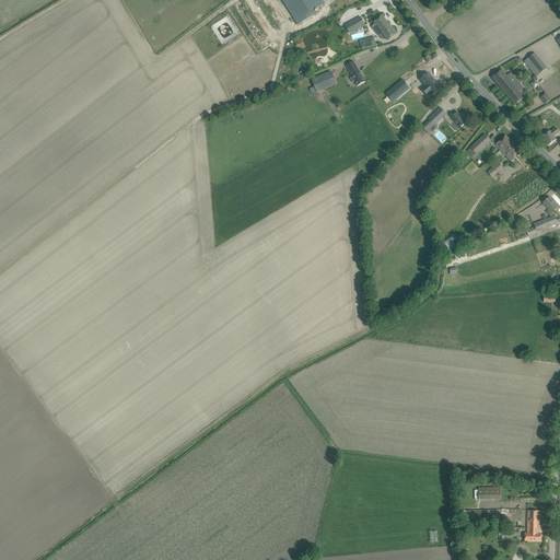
[(282,0),(299,25),(317,13),(315,10),(325,4),(322,0),(282,0)]
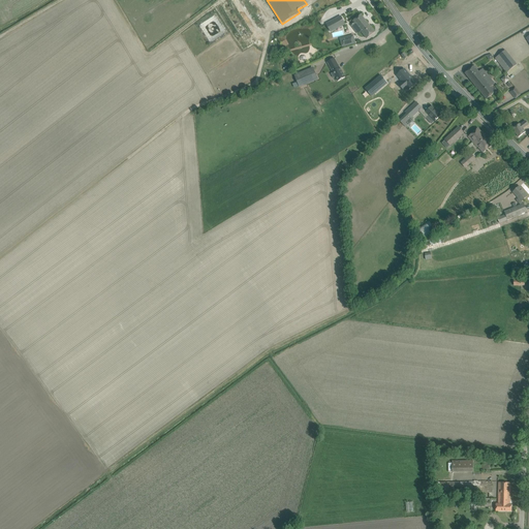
[(361,14),(352,21),(354,23),(362,32),(367,38),(375,32),(374,30),(371,26),(370,26),(361,14)]
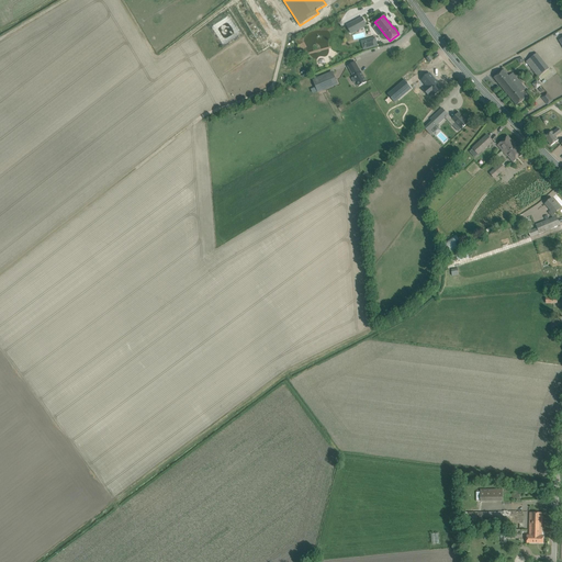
[(367,25),(362,18),(347,25),(351,34),(367,25)]
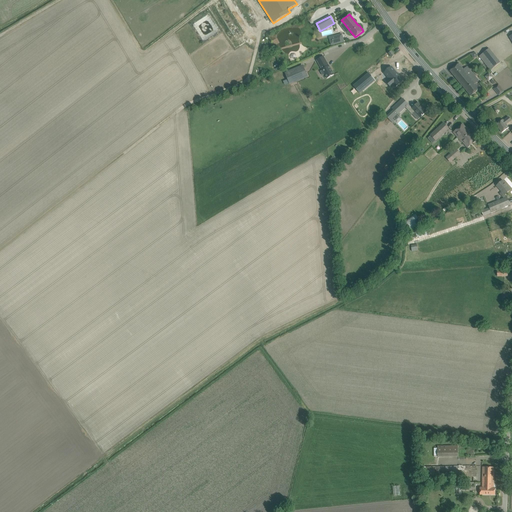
[(344,42),(342,34),(329,37),(331,45),(344,42)]
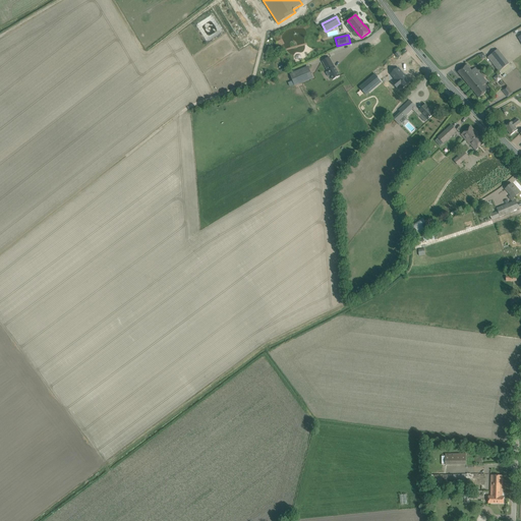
[(488,58),(486,59),(488,62),(490,61),(500,72),(510,64),(498,50),(487,57),(488,58)]
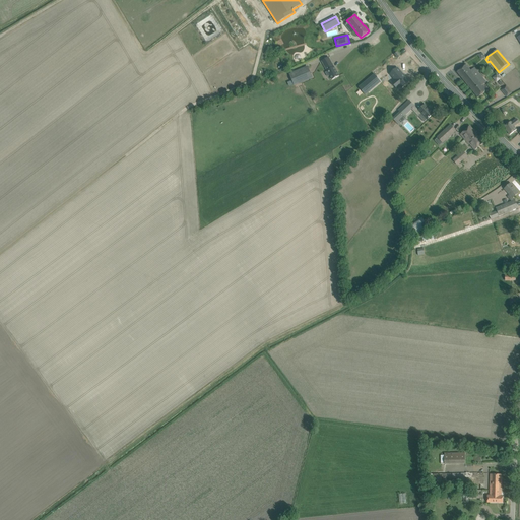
[(338,76),(329,57),(322,61),(327,70),(325,72),(327,76),(330,75),(332,79),(338,76)]
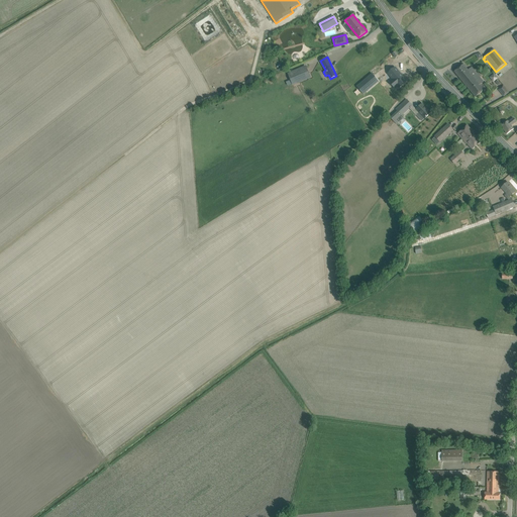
[(469,71),(463,65),(454,72),(466,85),(478,75),(472,68),(469,71)]
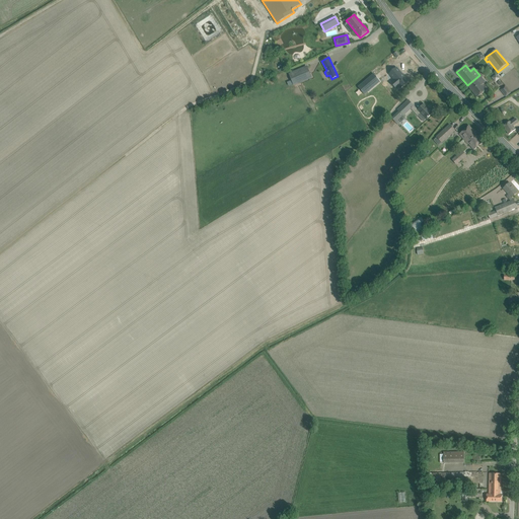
[(307,66),(289,73),(293,82),(311,75),(307,66)]
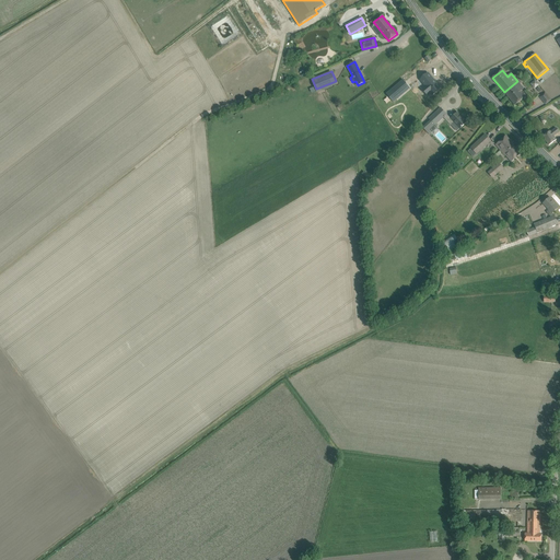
[(429,73),(421,80),(426,86),(422,89),(428,95),(431,92),(433,94),(440,88),(429,73)]
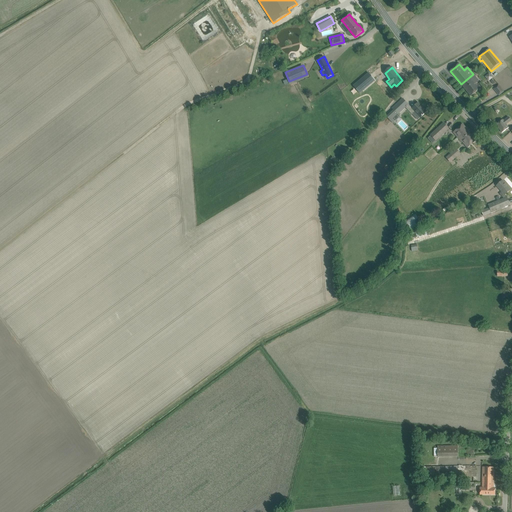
[(368,73),(353,86),(360,93),(375,80),(368,73)]
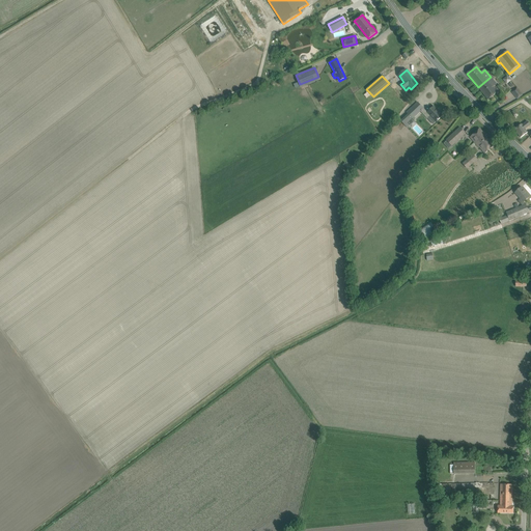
[(503,80),(506,84),(511,80),(507,76),(503,80)]
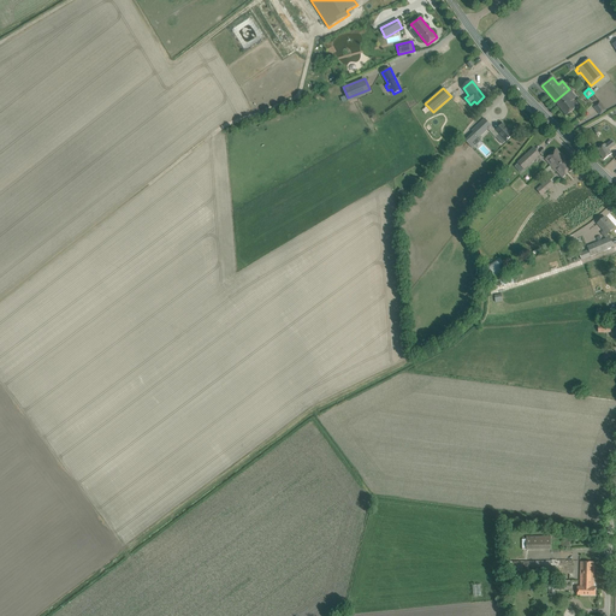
[(569,89),(555,101),(567,116),(576,107),(572,100),(575,96),(569,89)]
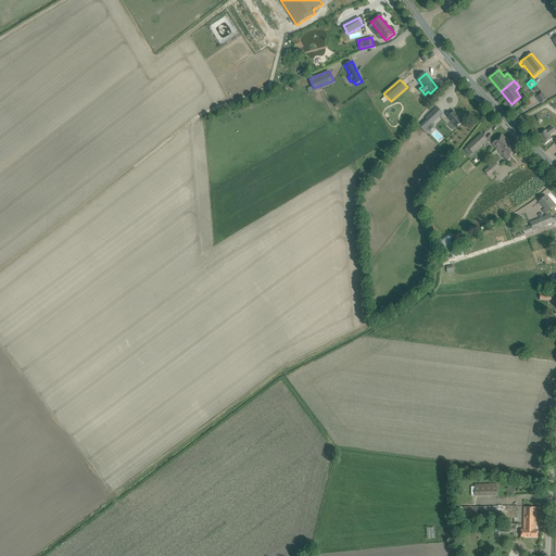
[(531,89),(538,96),(541,92),(534,86),(531,89)]
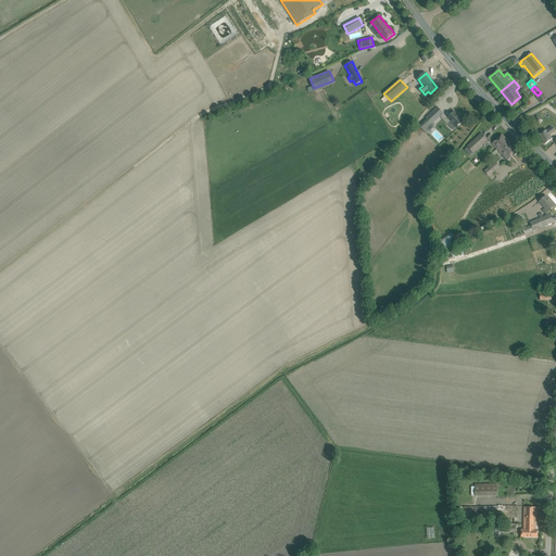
[(535,97),(542,103),(547,99),(541,92),(535,97)]
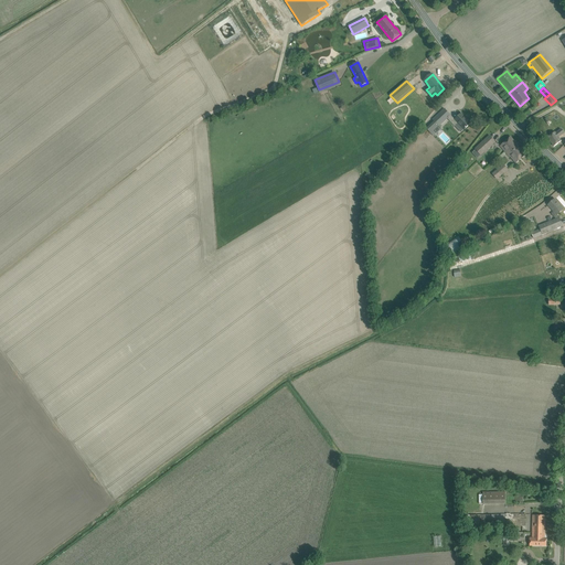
[(440,113),(433,120),(434,121),(439,127),(439,126),(443,123),(447,118),(454,126),(455,126),(457,124),(464,130),(467,127),(471,124),(467,119),(466,119),(461,115),(462,114),(461,114),(459,116),(455,120),(445,109),(440,113)]
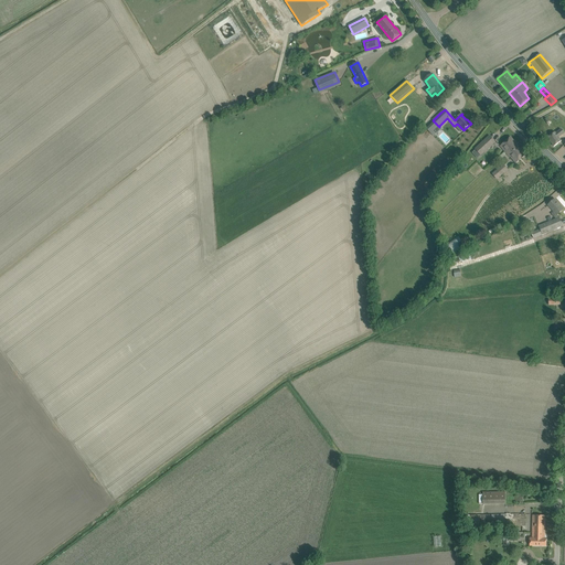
[(547,138),(554,147),(562,141),(558,137),(564,134),(561,129),(556,132),(555,131),(547,138)]
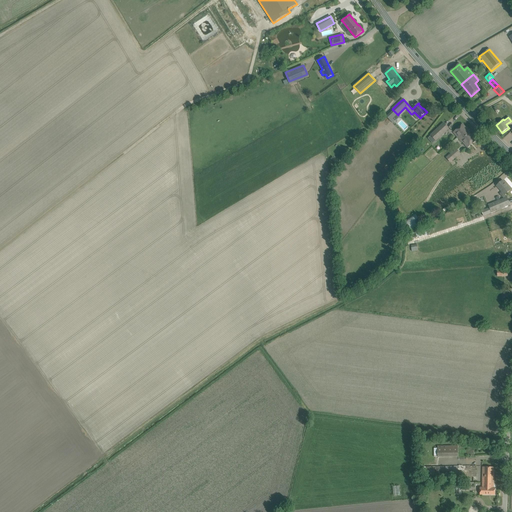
[(431,135),(436,141),(449,129),(444,123),(431,135)]
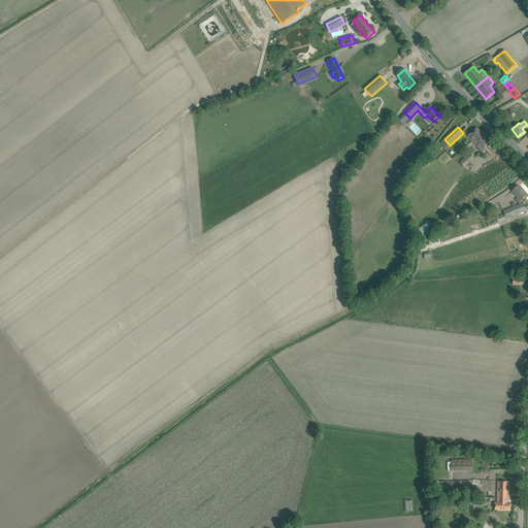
[(473,132),(467,137),(471,142),(475,146),(476,145),(482,153),(487,147),(491,144),(482,133),(477,128),(475,130),(473,132)]
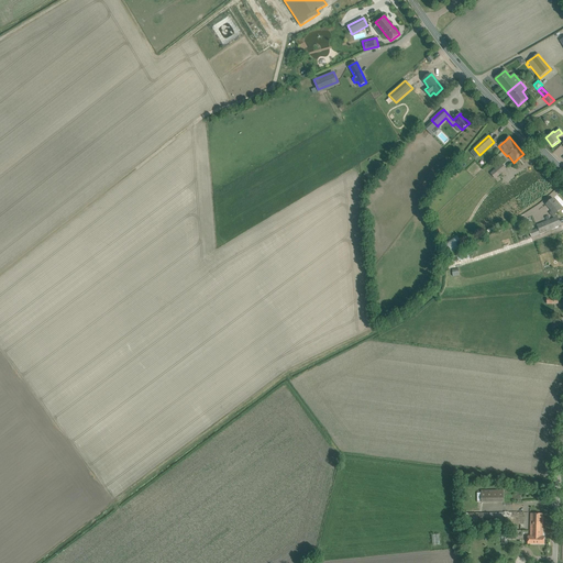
[(490,174),(495,178),(506,169),(501,164),(490,174)]
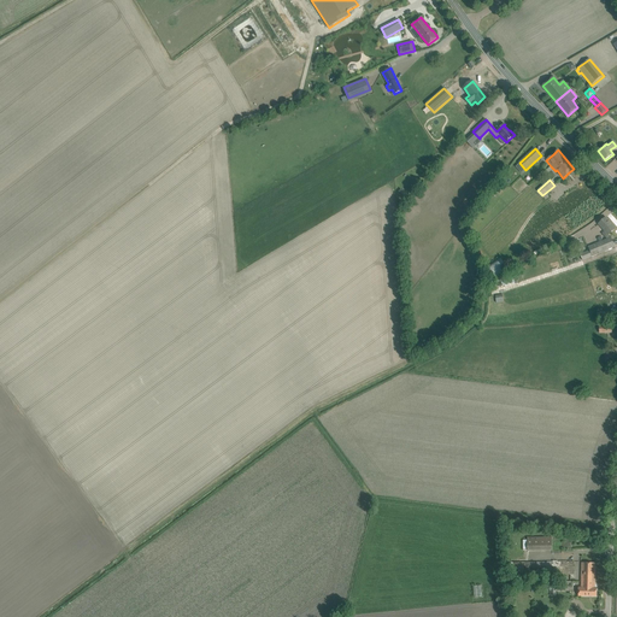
[(494,198),(498,193),(503,186),(499,182),(494,189),(489,195),(494,198)]
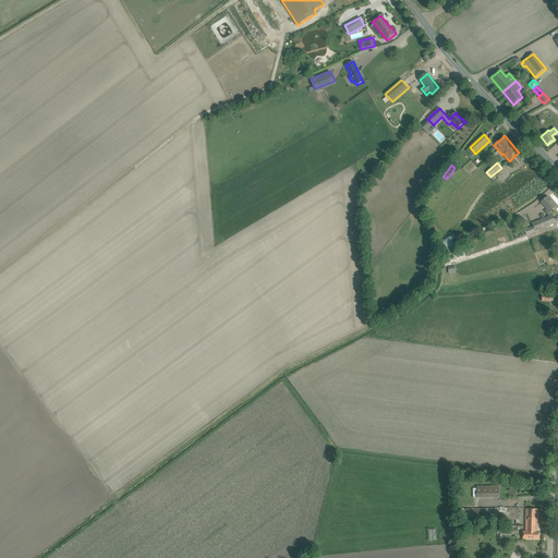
[(540,232),(542,232),(541,230),(556,223),(553,215),(550,213),(557,207),(548,197),(542,203),(547,209),(544,211),(548,216),(545,218),(542,219),(532,223),(534,227),(524,230),(526,235),(540,230),(540,232)]
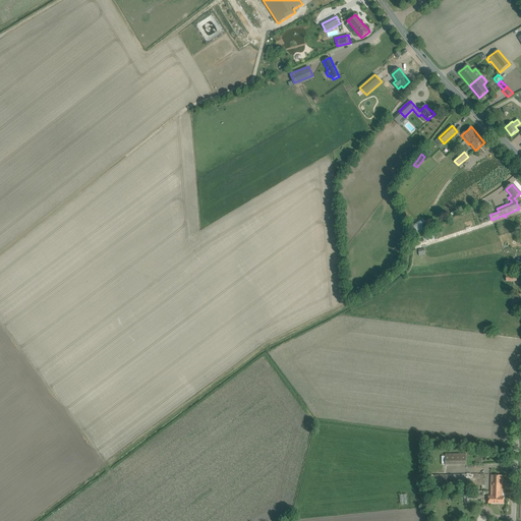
[(428,227),(422,218),(410,225),(416,235),(428,227)]
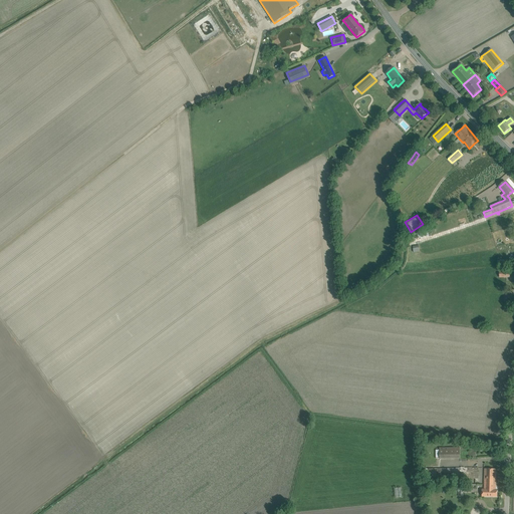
[(509,267),(499,268),(499,278),(506,277),(509,277),(509,271),(509,267)]
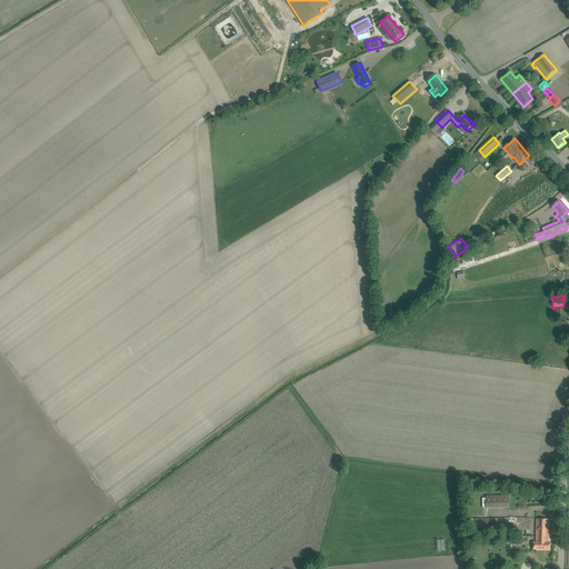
[(512,505),(509,503),(509,496),(486,496),(486,508),(512,509),(512,505)]
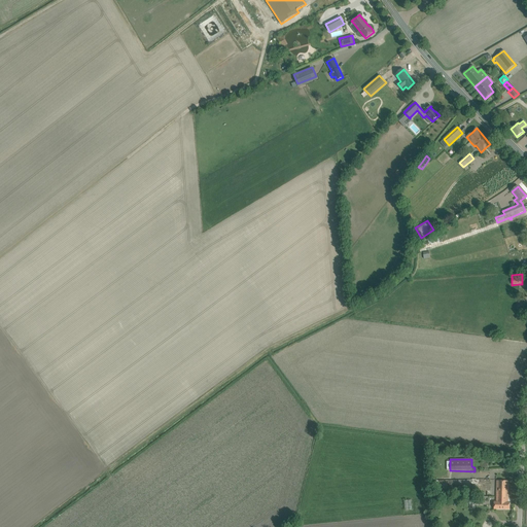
[(440,482),(435,482),(435,495),(451,495),(451,491),(490,491),(490,480),(440,481),(440,482)]
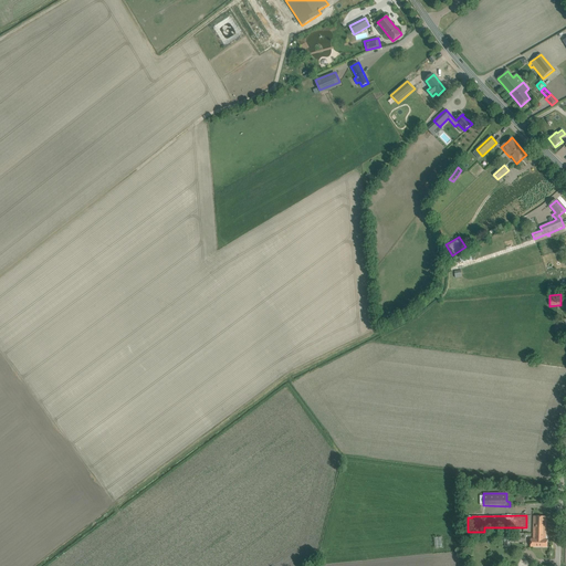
[(546,532),(545,532),(545,528),(546,528),(546,516),(534,516),(533,540),(531,540),(531,546),(547,547),(547,540),(546,540),(546,532)]
